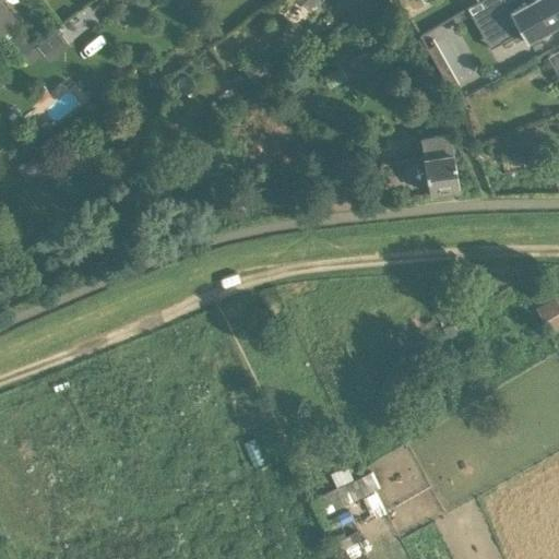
[(294,0),(309,13),(321,0),(294,0)]
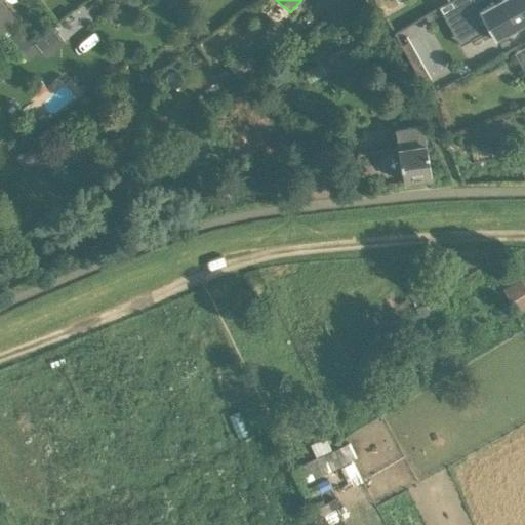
[(524,27),(524,0),(478,0),(476,1),(474,0),(453,0),(451,2),(450,2),(472,40),(489,30),(495,41),(524,25),(524,27)]
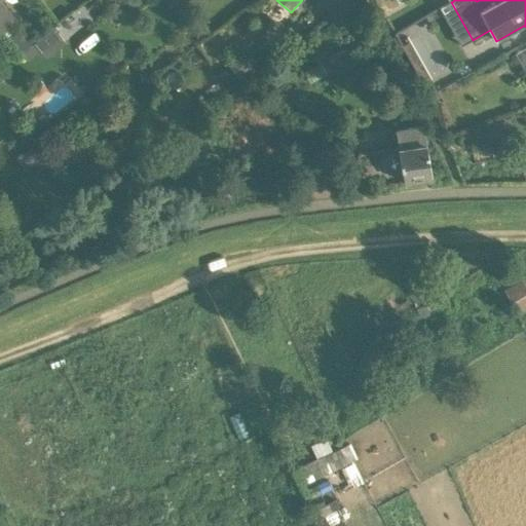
[(0,33),(14,21),(6,11),(0,4),(0,33)]
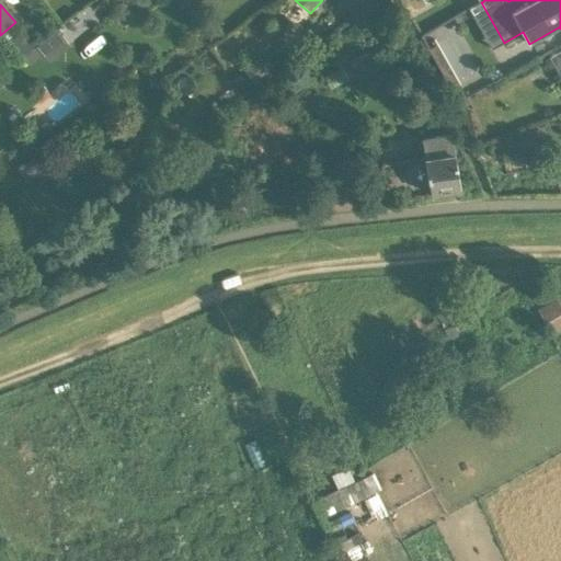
[(56,29),(25,57),(31,63),(44,52),(52,59),(69,43),(56,29)]
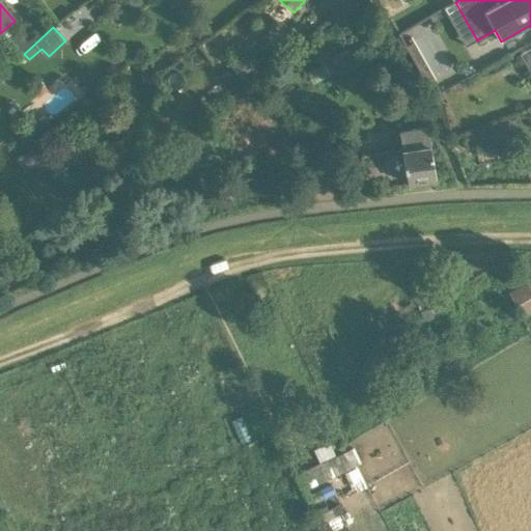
[(436,81),(411,38),(410,38),(412,43),(407,46),(426,81),(431,78),(435,81),(436,81)]
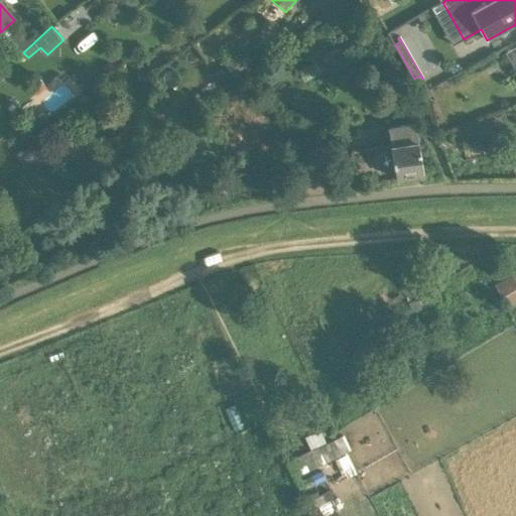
[(515,45),(505,53),(514,69),(515,67),(515,45)]
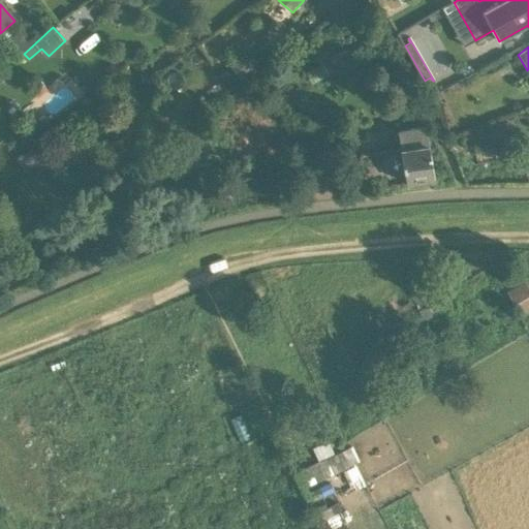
[(398,131),(401,150),(360,157),(363,172),(351,173),(353,186),(385,182),(386,187),(410,184),(413,186),(419,185),(422,182),(434,180),(426,126),(398,131)]
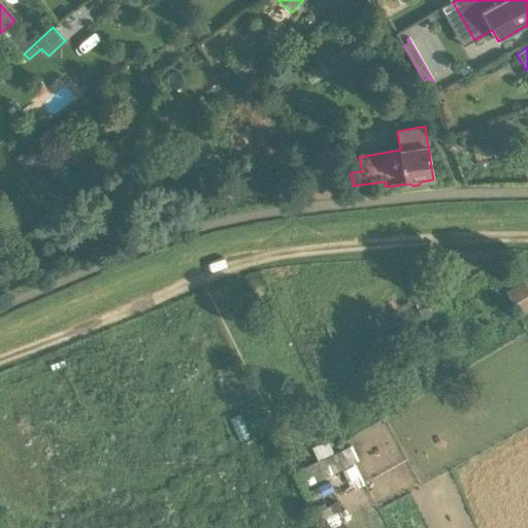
[(522,311),(527,308),(527,281),(527,278),(510,286),(522,311)]
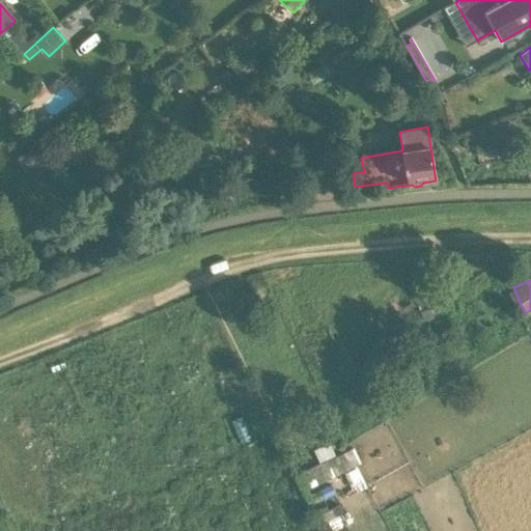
[(336,471),(358,465),(354,449),(332,455),(336,471)]
